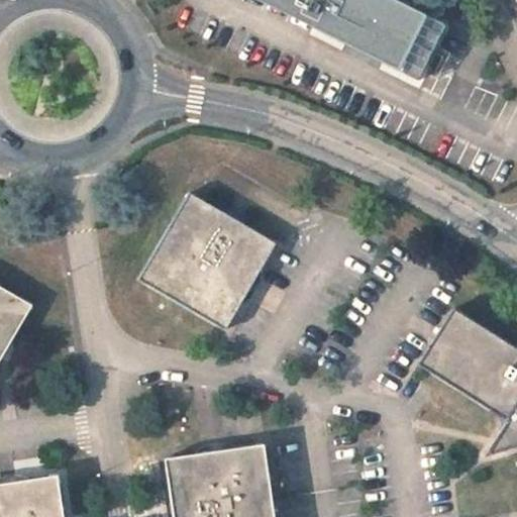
[(418,81),(445,25),(395,0),(275,0),(316,21),(313,27),(418,81)]
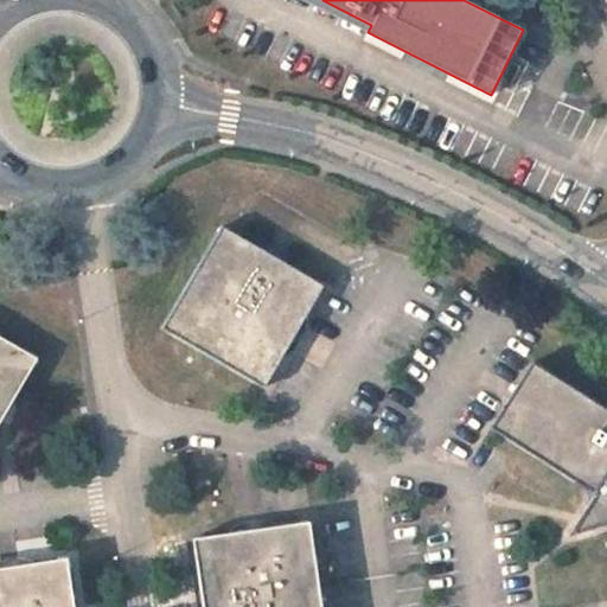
[(306,317),(324,286),(222,225),(161,328),(264,390),(282,358),(306,317)]
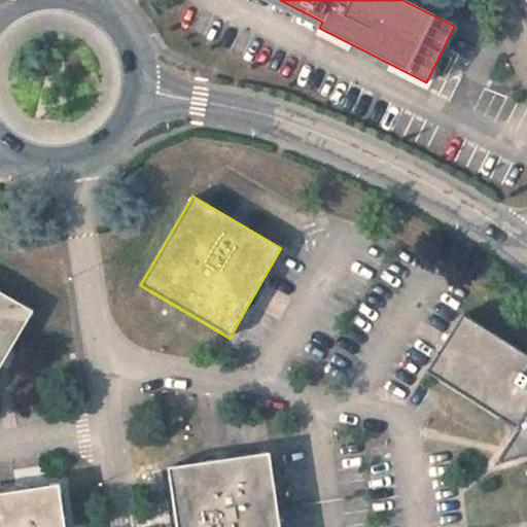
[(268,279),(266,275),(245,311),(250,310),(256,307),(259,304),(265,297),(267,291),(268,286),(268,279)]
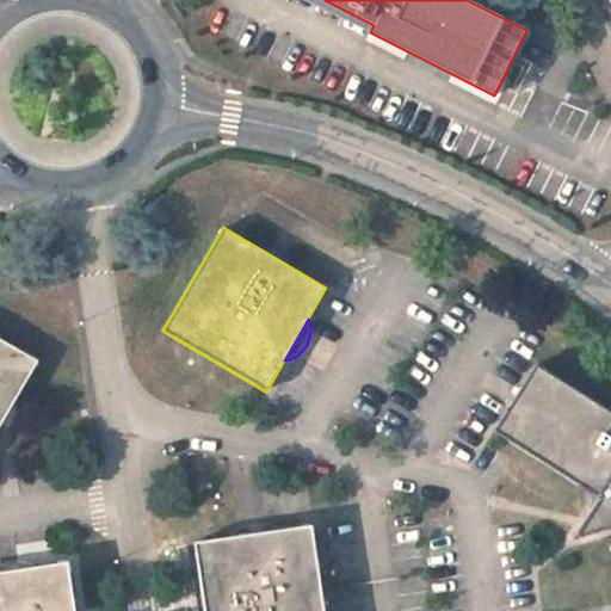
[(0,427),(38,360),(0,338),(0,427)]
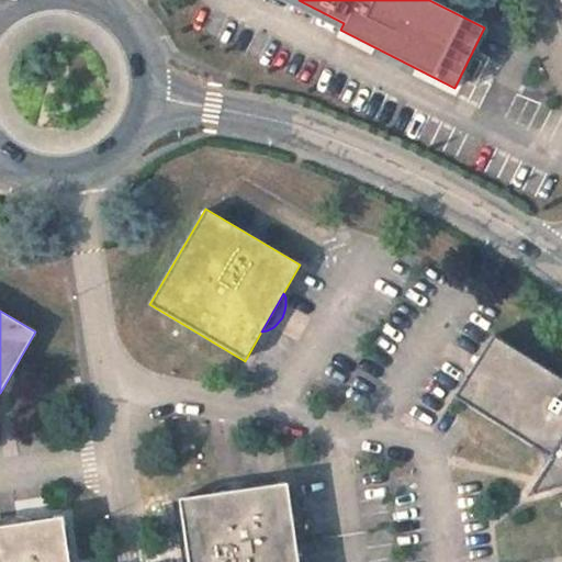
[(561,377),(493,334),(453,396),(550,458),(539,476),(548,490),(561,484),(561,377)]
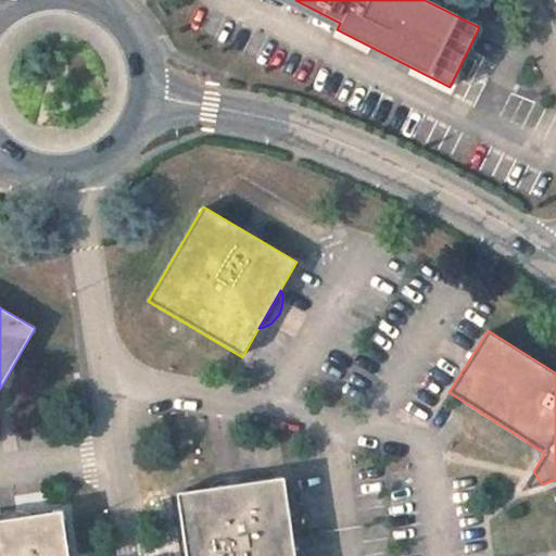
[(533,471),(521,490),(542,484),(533,471)]
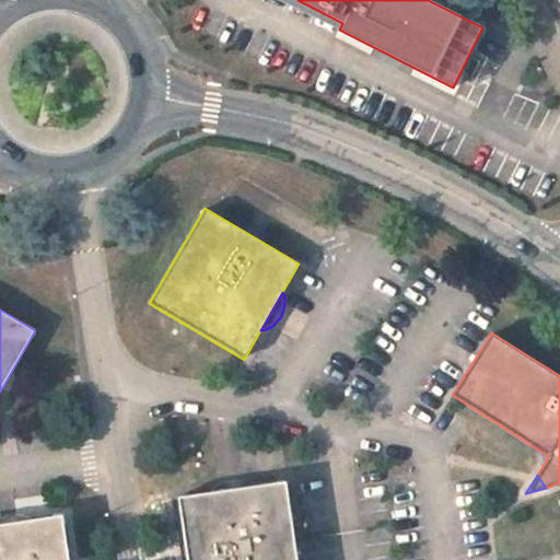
[(210,489),(209,491),(254,486),(247,481),(242,479),(237,478),(230,478),(222,480),(216,485),(210,489)]
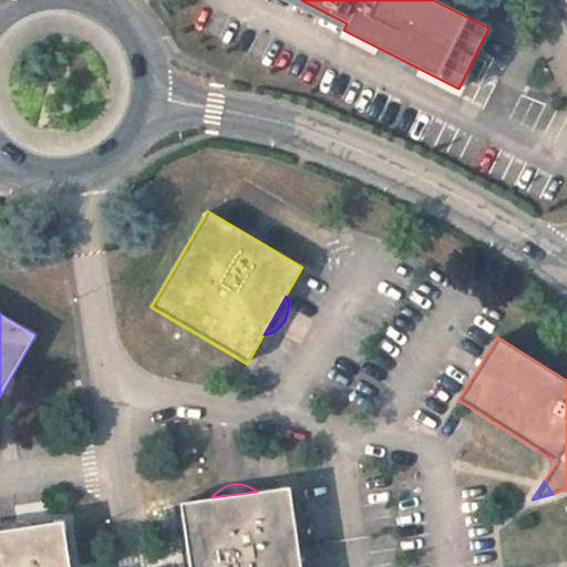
[(302,566),(290,486),(257,492),(212,497),(179,503),(189,566),(302,566)]
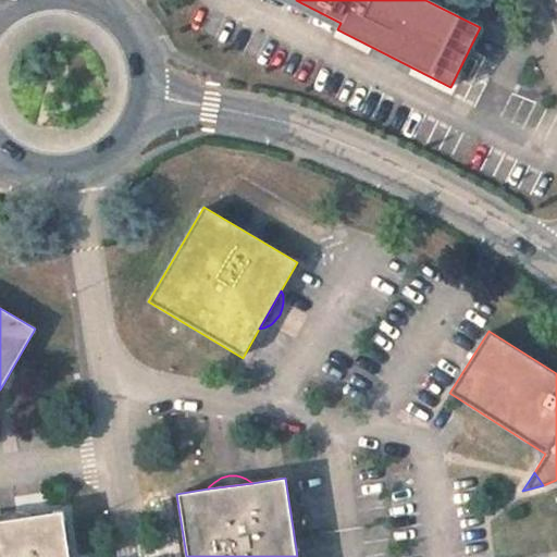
[(0,519),(28,516),(26,515),(21,510),(16,509),(9,508),(4,509),(0,510),(0,519)]
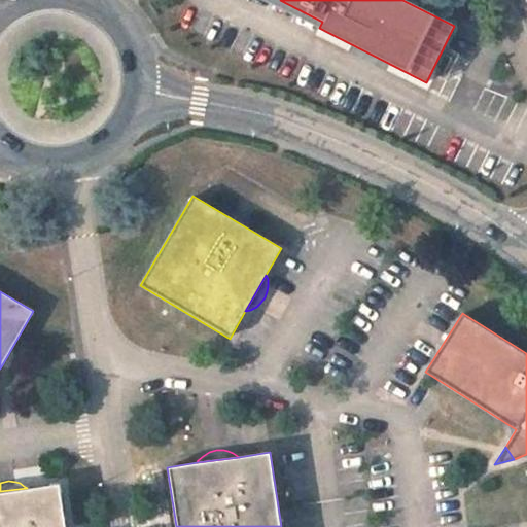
[(0,526),(65,526),(59,483),(27,488),(0,491),(0,526)]
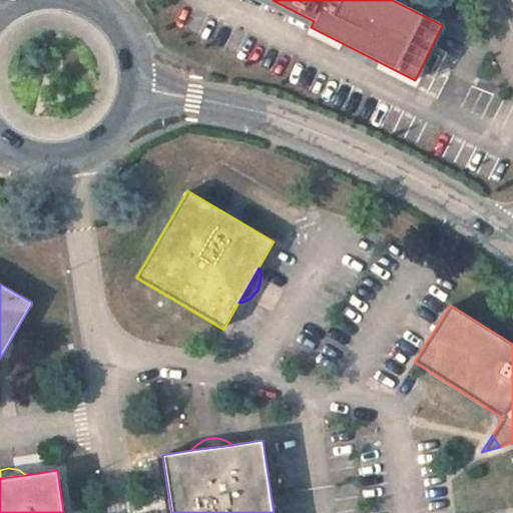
All buildings are outlined.
